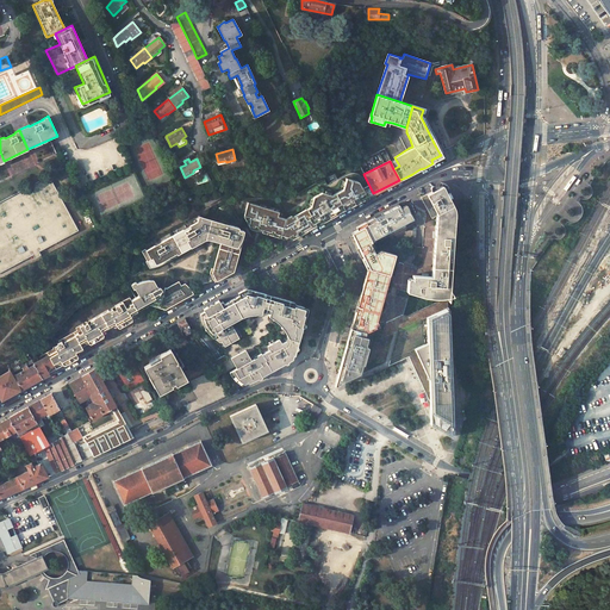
[(372,194),(362,176),(362,175),(361,174),(360,173),(358,173),(356,172),(355,172),(353,172),(352,172),(349,172),(348,172),(327,184),(324,179),(279,204),(278,201),(238,199),(235,201),(234,199),(231,200),(243,223),(247,221),(250,229),(254,229),(259,231),(290,240),(307,230),(331,217),(360,200),(372,194)]
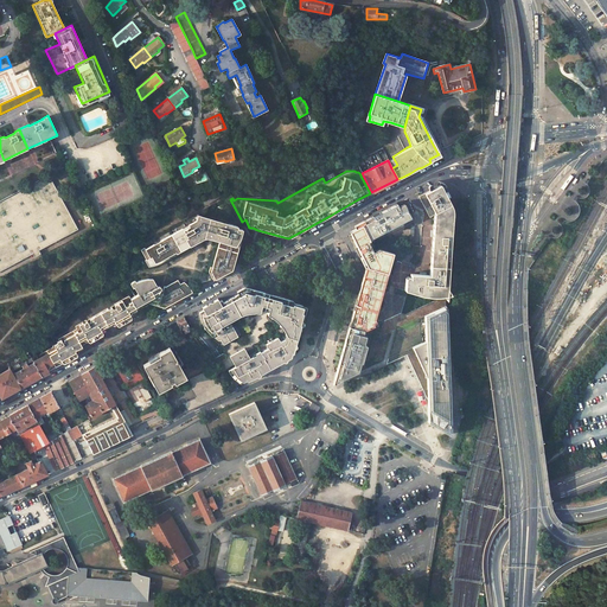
[(34,257),(40,254),(38,250),(77,230),(49,177),(0,203),(0,270),(32,254),(34,257)]
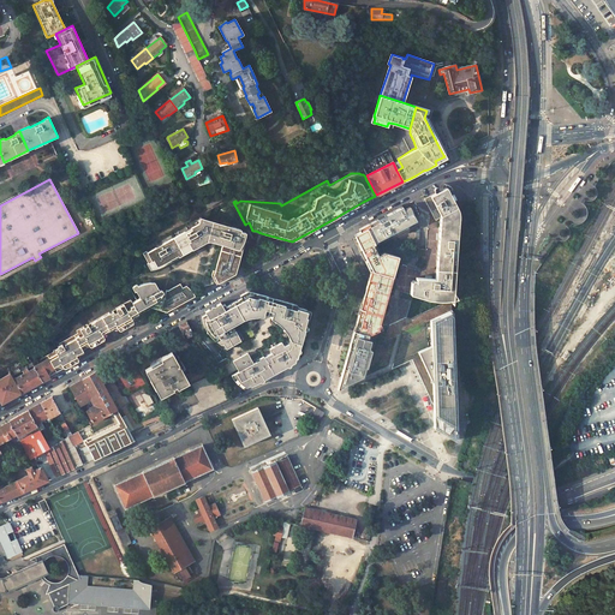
[(428,278),(417,278),(416,281),(416,280),(415,280),(413,280),(412,280),(412,281),(411,281),(411,293),(440,300),(453,286),(455,240),(461,240),(461,230),(457,230),(457,227),(452,226),(452,221),(455,221),(457,219),(457,210),(455,207),(454,202),(457,201),(453,193),(452,195),(449,191),(448,192),(446,187),(424,199),(434,220),(440,216),(439,236),(436,279),(428,278)]
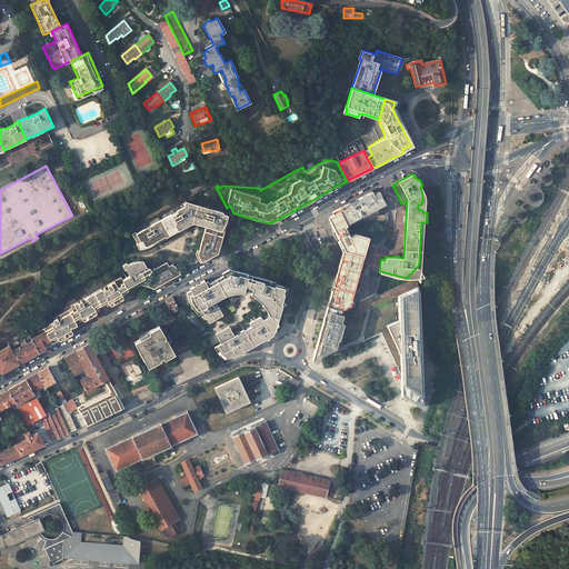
[(358,198),(340,207),(350,225),(391,203),(383,186),(376,189),(358,198)]
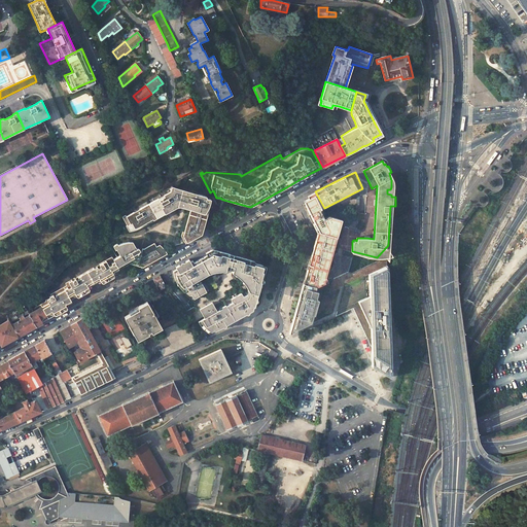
[(172,187),(121,216),(127,226),(128,226),(131,233),(138,230),(140,229),(166,213),(166,212),(177,206),(181,207),(181,208),(183,209),(190,211),(182,233),(181,233),(179,237),(183,244),(201,235),(204,224),(211,203),(208,196),(207,197),(206,198),(199,196),(199,197),(197,197),(197,196),(196,196),(195,196),(194,196),(187,194),(176,189),(174,186),(172,187)]
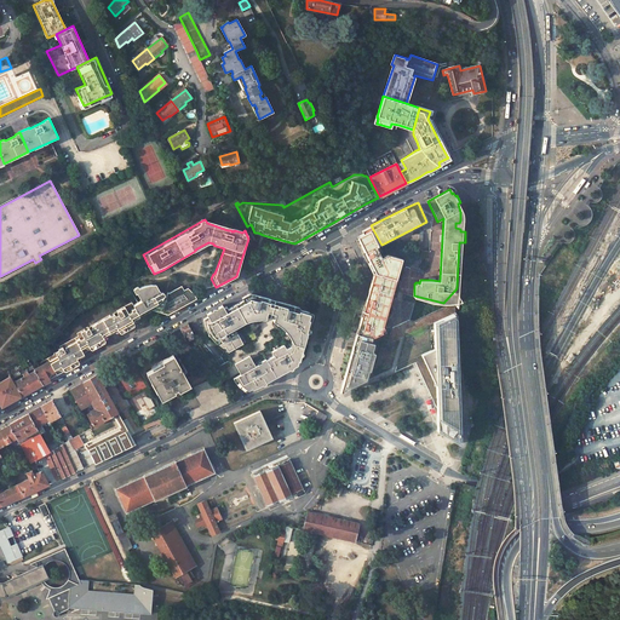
[(391,298),(402,263),(400,259),(389,254),(385,257),(382,258),(377,248),(379,246),(382,245),(371,225),(362,230),(363,233),(361,234),(359,240),(365,252),(363,253),(373,275),(369,291),(391,298)]
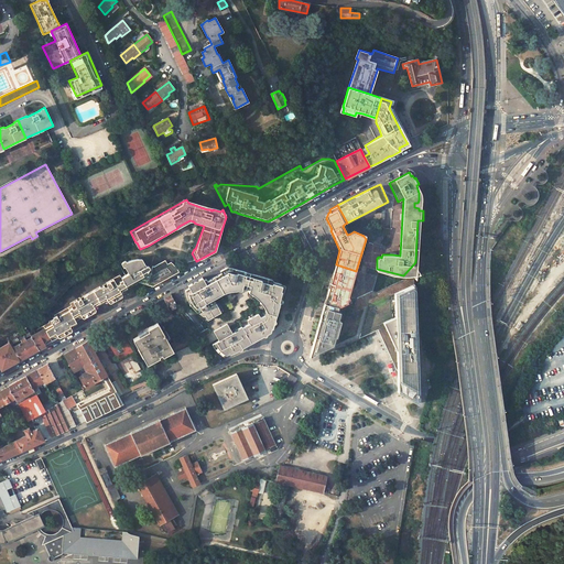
[(326,218),(328,213),(323,216),(328,227),(331,230),(332,229),(326,218)]
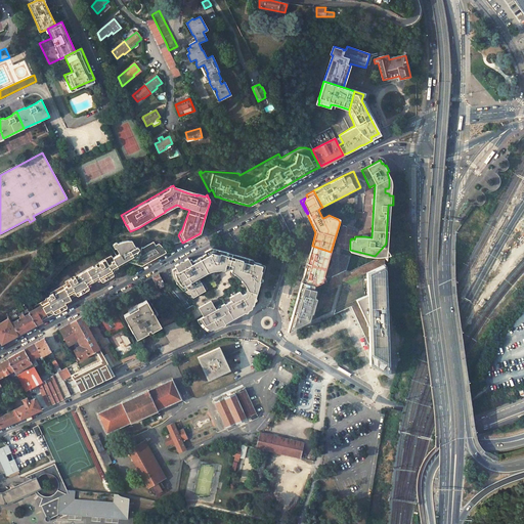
[(127,262),(138,265),(139,267),(145,263),(165,253),(164,252),(163,250),(162,249),(161,247),(159,246),(157,244),(154,246),(151,243),(141,248),(140,248),(139,251),(137,251),(137,250),(137,249),(136,249),(135,248),(134,249),(131,244),(129,245),(127,242),(125,242),(124,242),(123,242),(121,242),(119,243),(118,244),(117,245),(117,246),(115,247),(119,255),(114,258),(119,266),(127,262)]
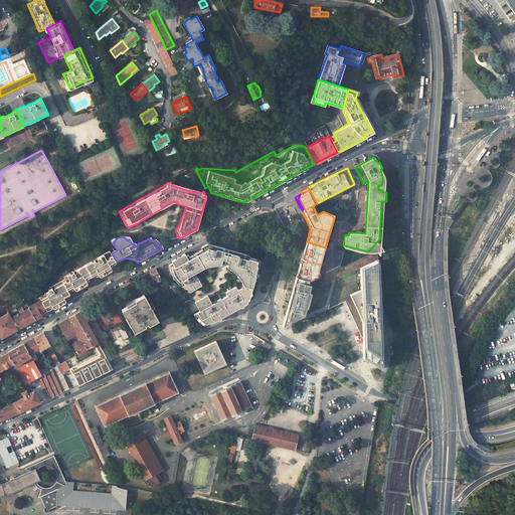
[(325,247),(307,241),(306,244),(305,247),(323,253),(323,252),(324,250),(325,247)]
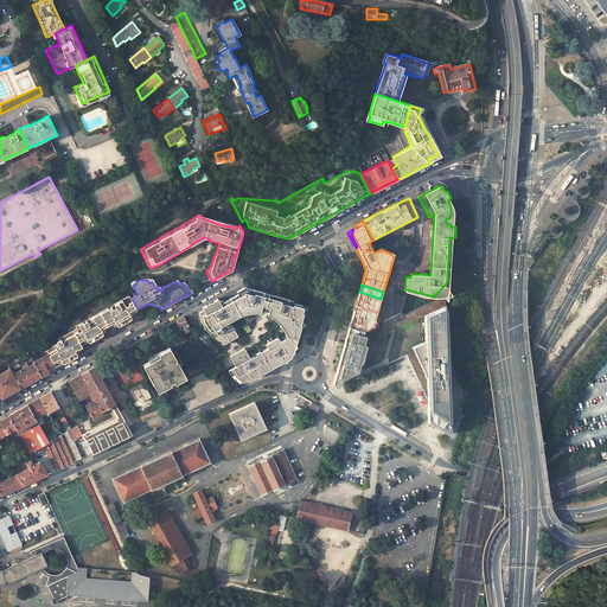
[(244,287),(237,291),(238,293),(229,299),(238,314),(249,308),(251,307),(254,308),(255,305),(261,306),(266,293),(244,287)]
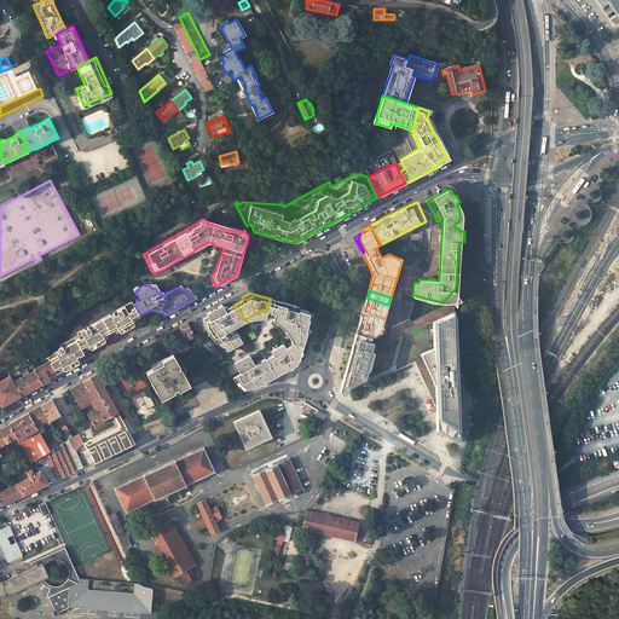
[(348,362),(351,359),(401,335),(456,311),(456,296),(443,302),(404,319),(385,329),(381,330),(371,335),(356,330),(348,362)]
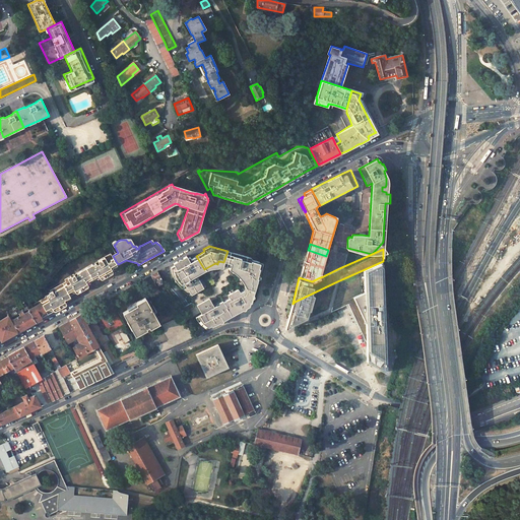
[(308,257),(306,264),(304,263),(303,266),(299,277),(312,281),(320,277),(319,275),(322,273),(327,257),(327,256),(327,255),(326,255),(326,256),(308,250),(306,257),(308,257)]
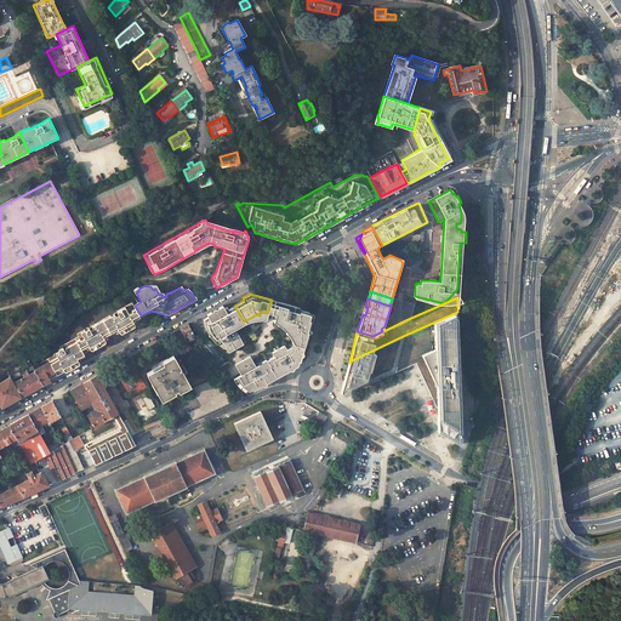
[(266,317),(267,314),(271,314),(275,315),(279,301),(272,300),(267,313),(261,312),(260,315),(266,317)]
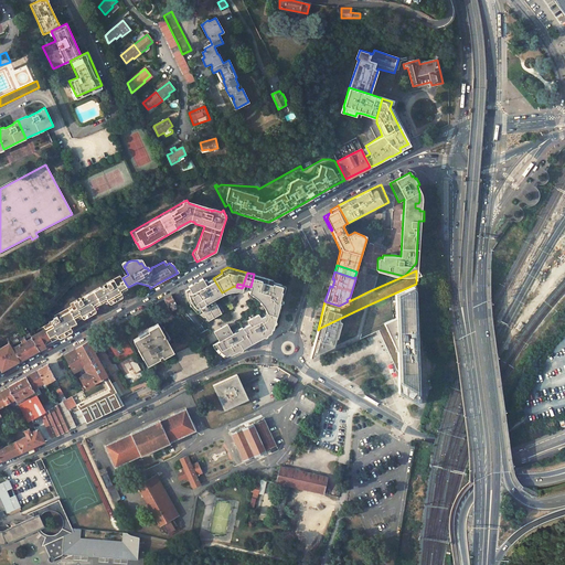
[(273,279),(270,279),(270,278),(254,274),(251,287),(256,289),(255,291),(257,295),(259,292),(263,295),(260,297),(262,298),(263,299),(265,298),(269,302),(267,305),(269,307),(268,310),(279,313),(287,287),(274,281),(273,279)]
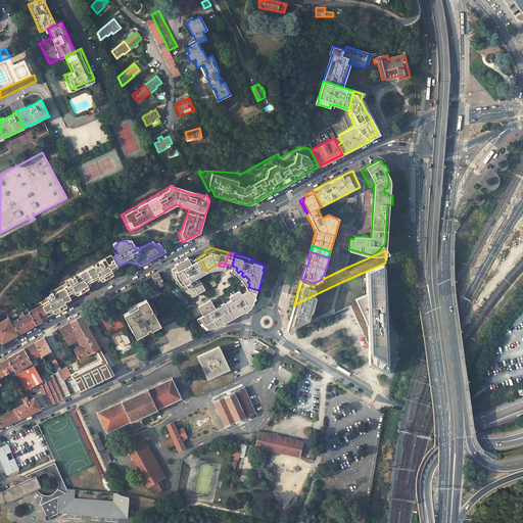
[(63,281),(65,283),(49,292),(50,293),(47,295),(48,296),(44,298),(44,299),(30,307),(31,311),(29,312),(29,313),(35,324),(41,321),(41,320),(53,314),(54,314),(65,306),(63,303),(64,301),(69,299),(69,298),(75,295),(77,295),(87,290),(88,289),(86,284),(86,283),(87,284),(98,278),(100,281),(101,282),(112,276),(113,274),(111,271),(111,269),(119,266),(111,254),(97,262),(97,263),(94,266),(93,265),(79,273),(80,274),(70,278),(63,281)]
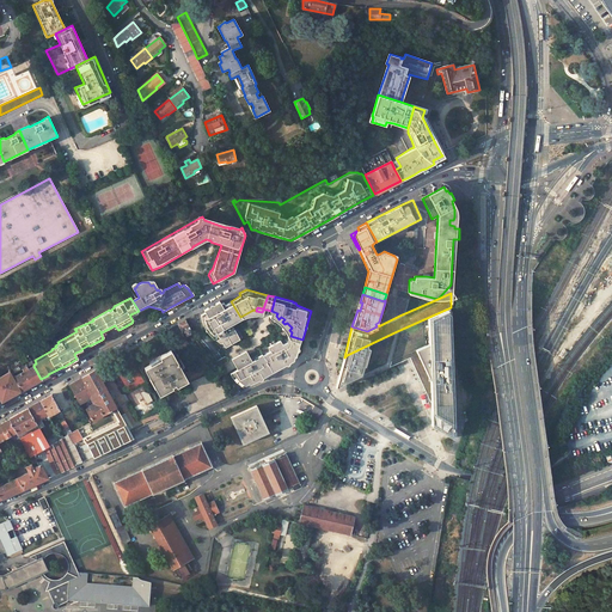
[(220,300),(203,310),(206,312),(221,303),(220,300)]
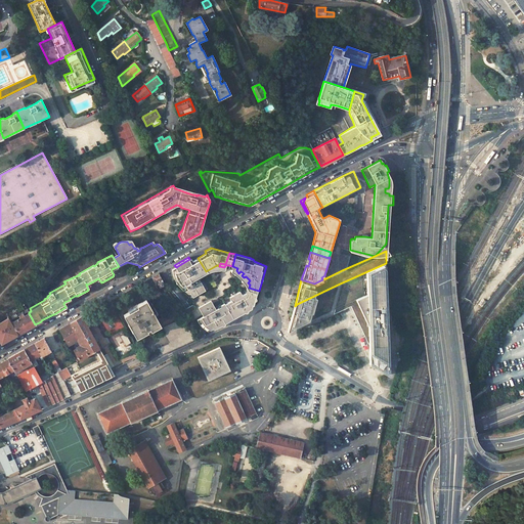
[(189,259),(176,267),(172,269),(171,270),(171,271),(170,272),(170,273),(171,274),(171,275),(171,277),(172,278),(172,279),(173,281),(173,282),(174,284),(175,286),(176,287),(178,289),(180,291),(183,293),(185,293),(187,294),(189,293),(191,292),(194,296),(205,290),(198,275),(206,271),(198,258),(193,260),(191,258),(189,259)]
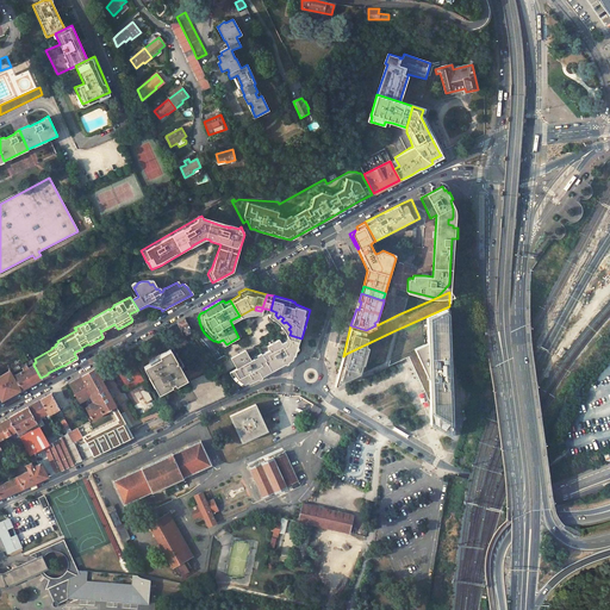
[(387,360),(408,352),(430,400),(431,423),(452,436),(449,306),(396,330),(346,354),(343,356),(335,385),(336,384),(387,360)]
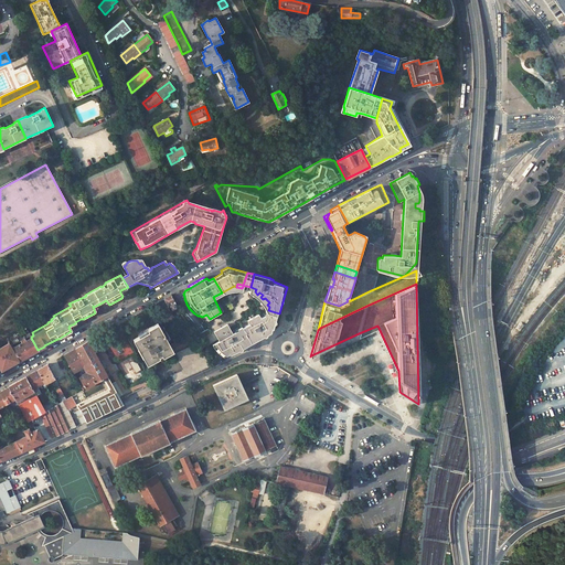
[(170,296),(163,299),(167,306),(169,306),(172,311),(178,308),(170,296)]
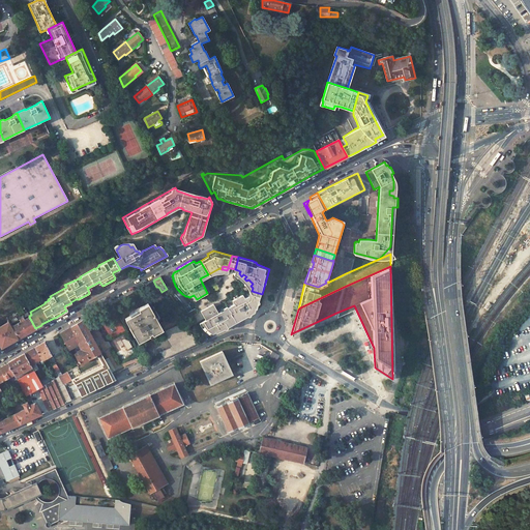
[(235,322),(249,314),(248,313),(253,310),(254,312),(257,310),(262,294),(252,291),(251,294),(246,296),(244,293),(241,294),(242,296),(239,298),(238,296),(234,298),(236,302),(230,306),(229,304),(226,306),(235,322)]
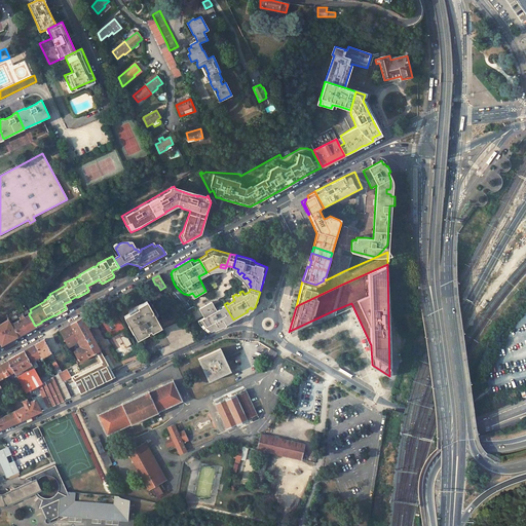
[(160,327),(146,301),(137,307),(138,308),(123,316),(137,339),(150,331),(151,332),(160,327)]
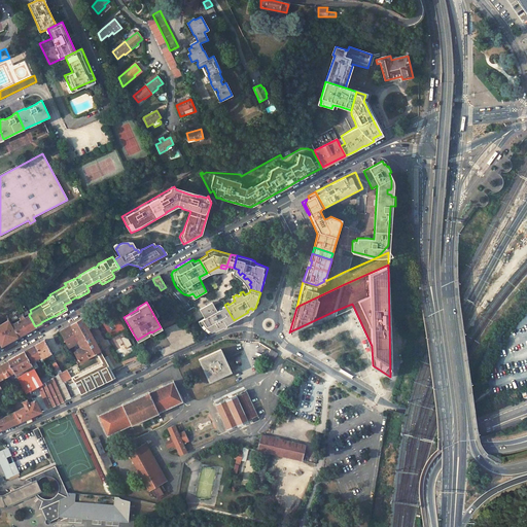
[(204,318),(217,311),(212,302),(199,309),(204,318)]
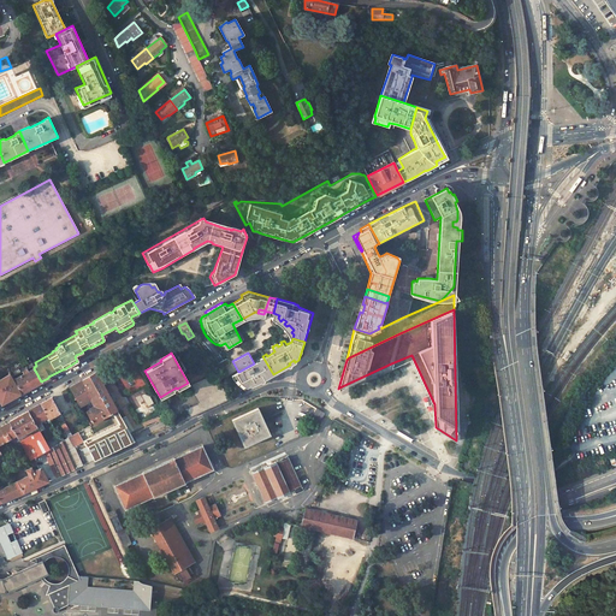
[(238,372),(231,377),(237,383),(246,389),(256,385),(260,383),(259,380),(265,377),(266,379),(273,374),(262,356),(261,357),(262,359),(264,361),(260,363),(258,361),(254,363),(238,372)]
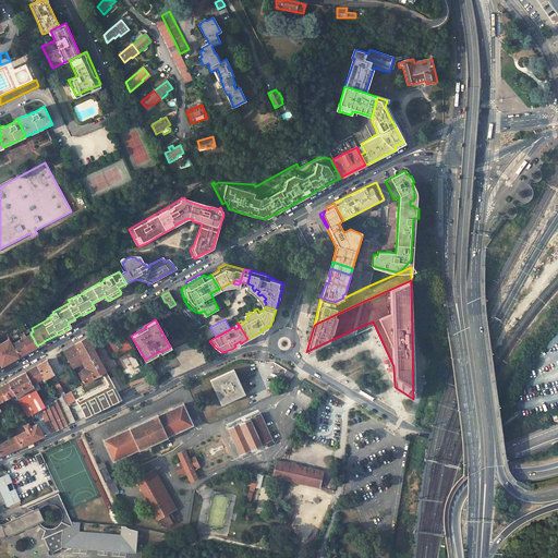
[(211,337),(205,325),(197,328),(205,341),(211,337)]
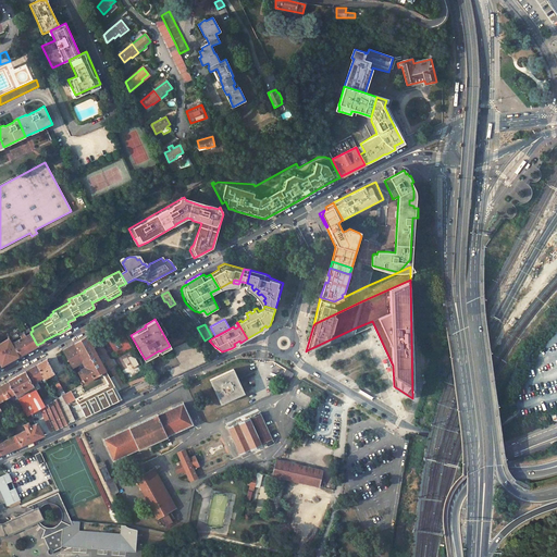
[(11,344),(17,356),(37,345),(31,333),(25,336),(24,334),(21,336),(22,338),(13,344),(11,344)]
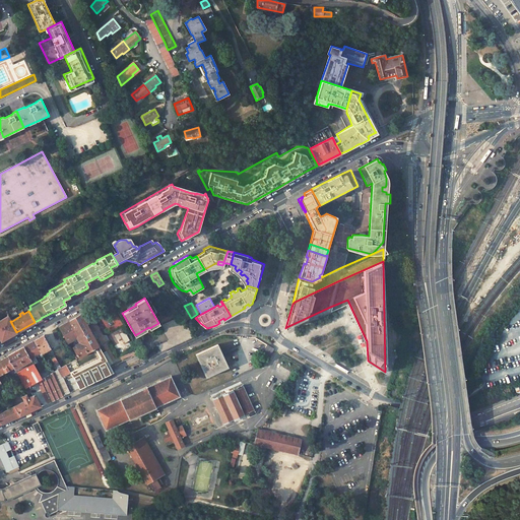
[(7,312),(0,316),(0,340),(0,341),(16,332),(10,321),(12,321),(7,312)]
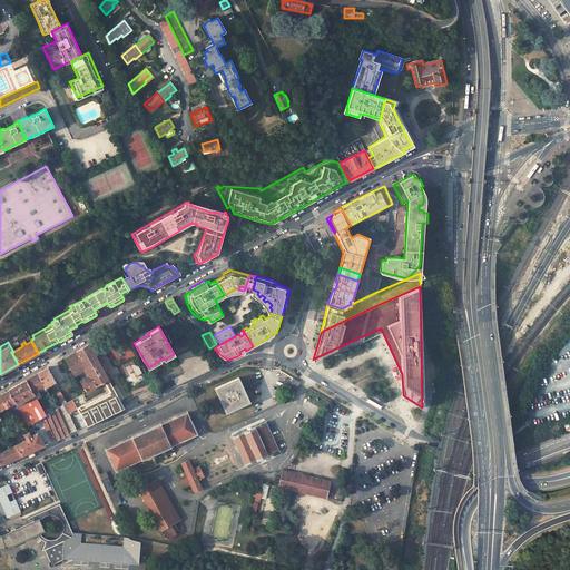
[(77,380),(85,393),(108,380),(106,375),(88,344),(64,359),(74,377),(86,371),(88,374),(77,380)]
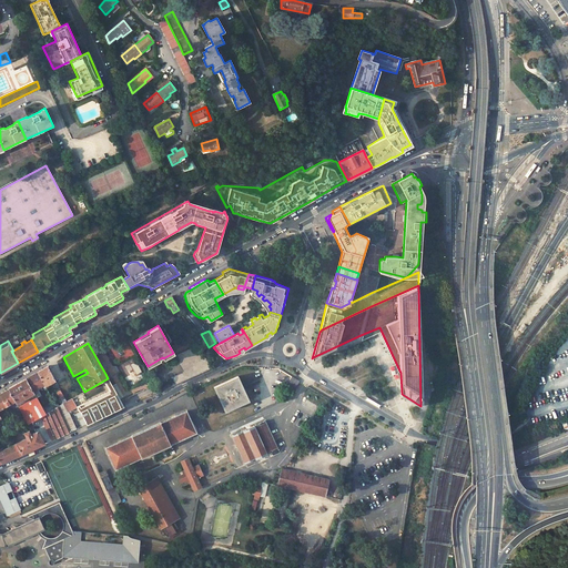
[(175,384),(211,367),(198,345),(174,356),(182,372),(172,376),(175,384)]
